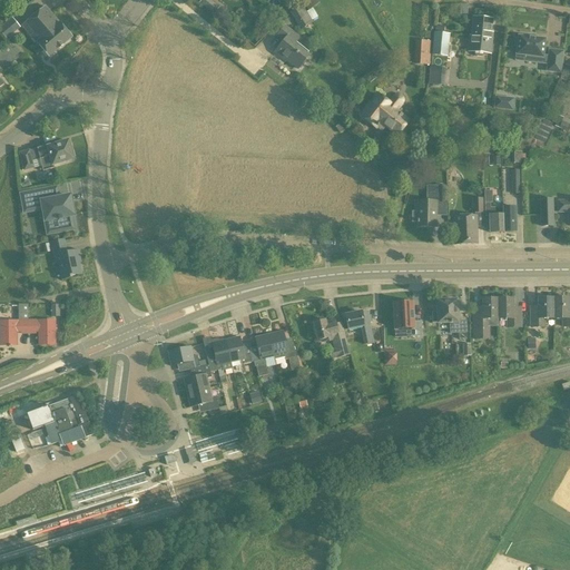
[(204,0),(202,3),(215,13),(220,7),(210,0),(204,0)]
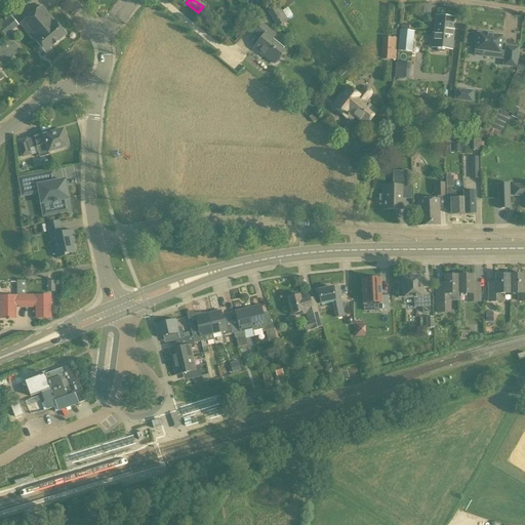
[(291,0),(282,0),(278,3),(283,10),(293,2),(291,0)]
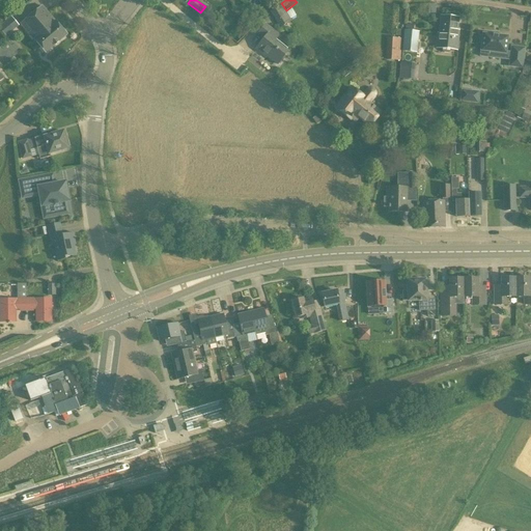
[(279,28),(291,22),(281,5),(270,11),(279,28)]
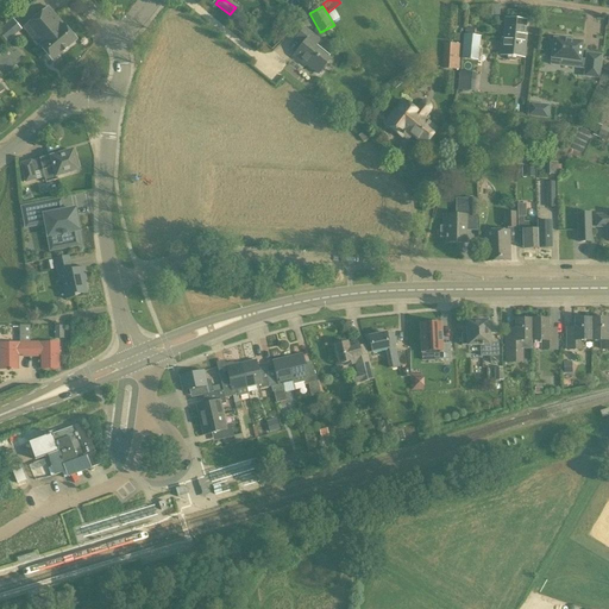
[(48,7),(23,29),(51,62),(76,41),(48,7)]
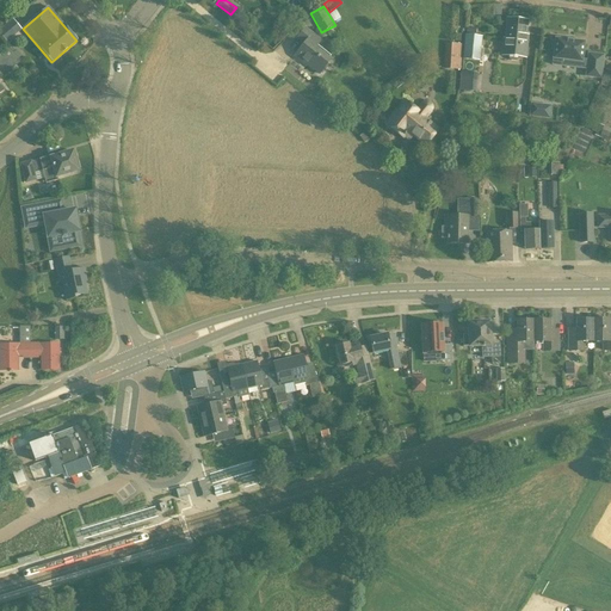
[(0,34),(7,42),(22,30),(12,19),(0,29),(0,34)]
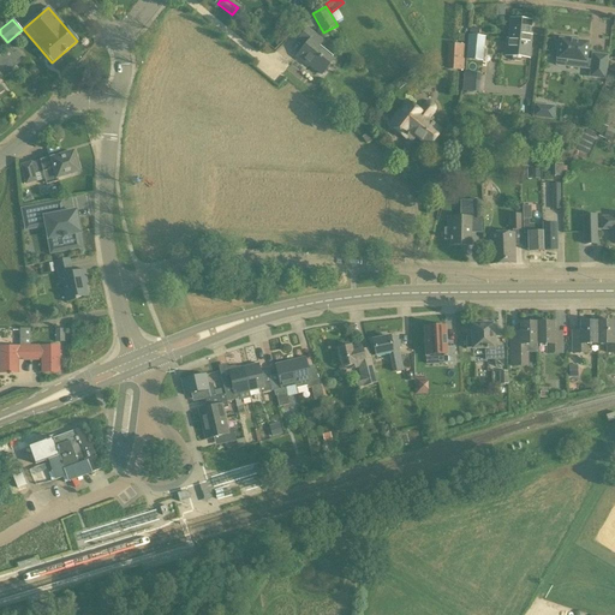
[(509,19),(508,39),(508,40),(520,41),(521,35),(530,36),(530,35),(531,22),(509,19)]
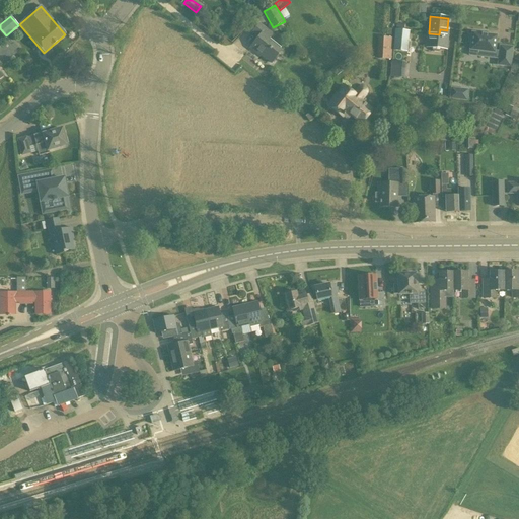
[(251,33),(257,39),(250,49),(257,55),(258,53),(271,63),(280,51),(268,42),(274,34),(260,23),(251,33)]
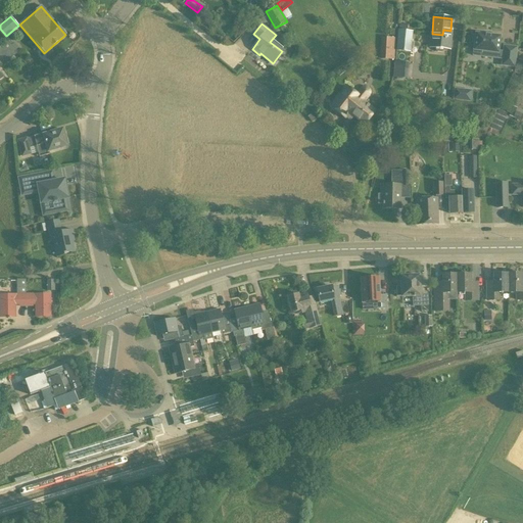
[(398,24),(395,51),(411,53),(413,32),(407,31),(408,25),(398,24)]
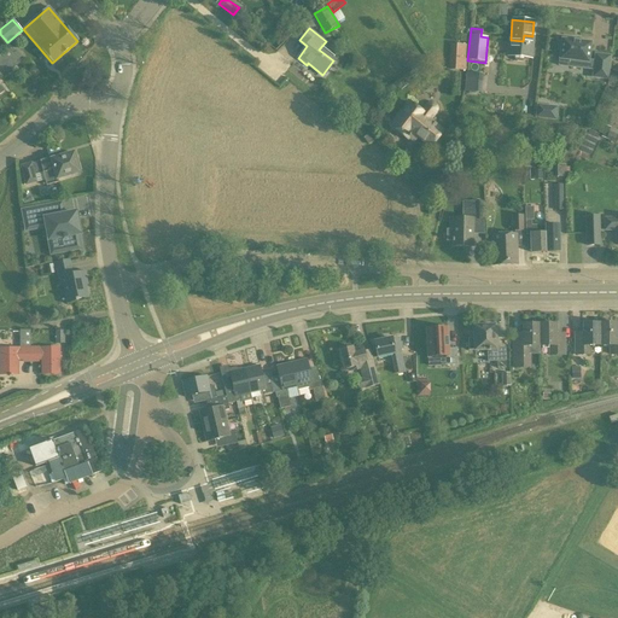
[(511,40),(511,39),(508,39),(507,57),(514,57),(514,59),(517,62),(522,63),(524,60),(524,59),(532,59),(535,36),(532,35),(532,36),(524,35),(523,41),(511,40)]
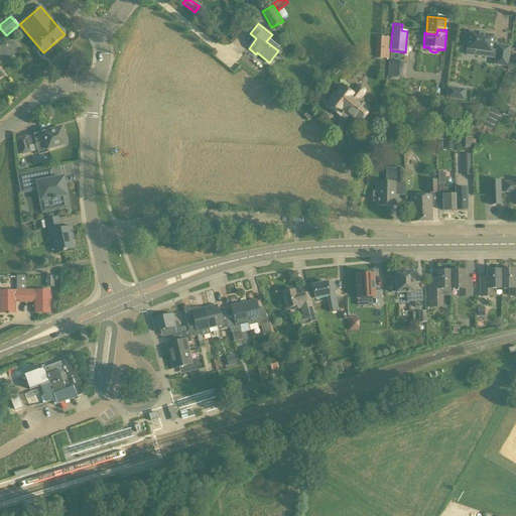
[(492,35),(470,33),(469,32),(469,34),(469,35),(467,35),(466,40),(466,42),(468,42),(467,48),(467,49),(468,49),(476,50),(475,55),(490,57),(492,40),(493,37),(493,35),(492,35)]
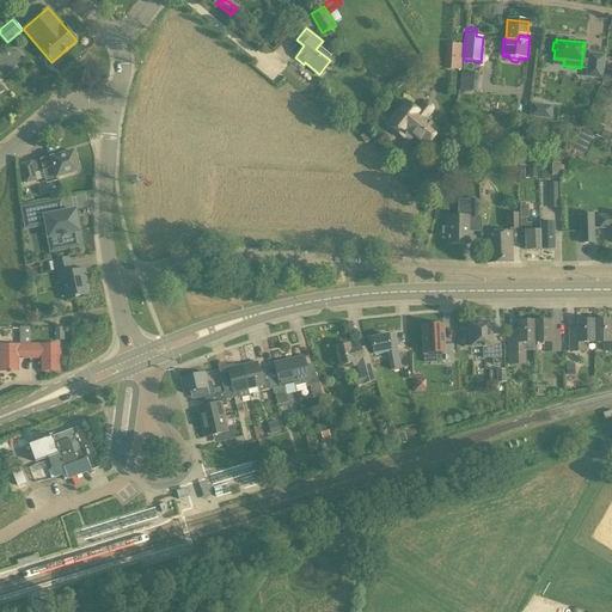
[(463,69),(463,43),(446,43),(446,69),(463,69)]
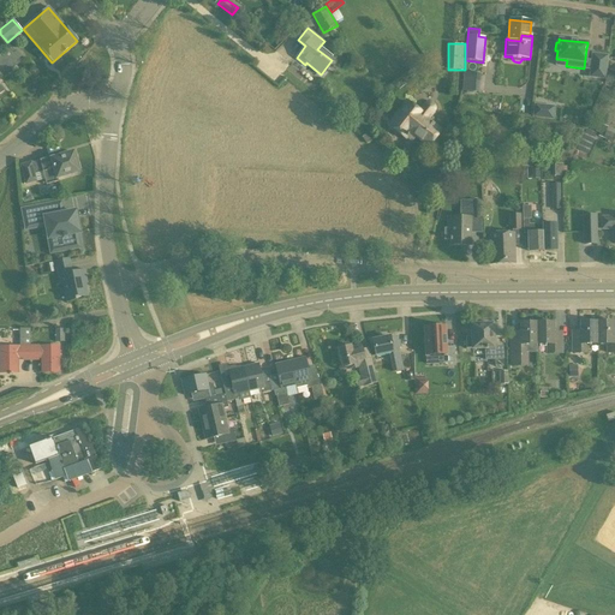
[(9,48),(0,54),(0,94),(3,93),(0,88),(0,77),(22,63),(9,48)]
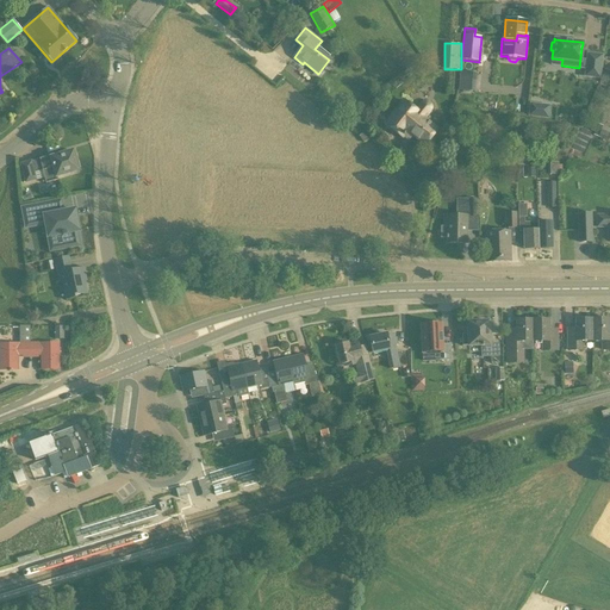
[(599,79),(599,70),(585,68),(585,72),(585,76),(599,79)]
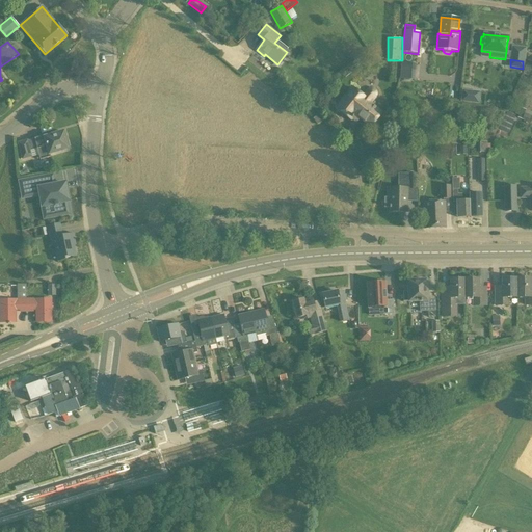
[(417,80),(418,63),(402,62),(401,79),(417,80)]
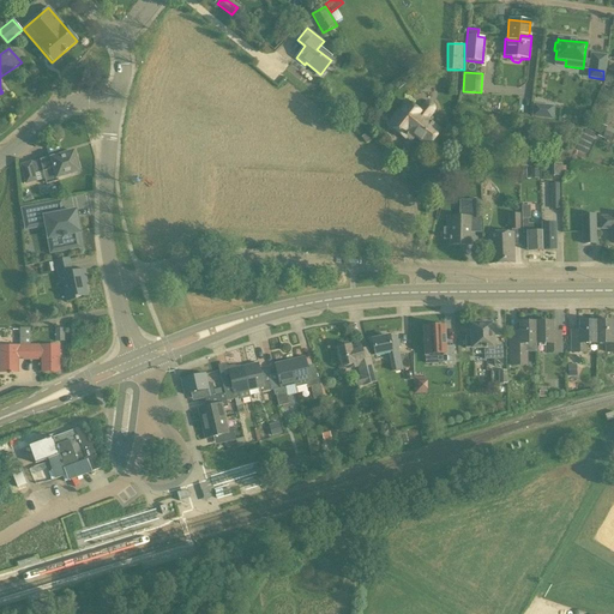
[(423,102),(421,103),(416,109),(407,102),(387,126),(405,139),(407,138),(410,142),(414,137),(427,146),(440,131),(426,120),(433,113),(434,110),(434,107),(433,104),(432,102),(428,101),(426,101),(423,102)]
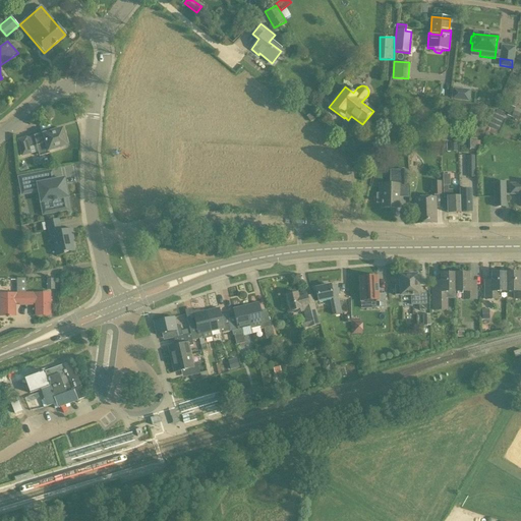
[(453,100),(471,102),(473,89),(455,87),(453,100)]
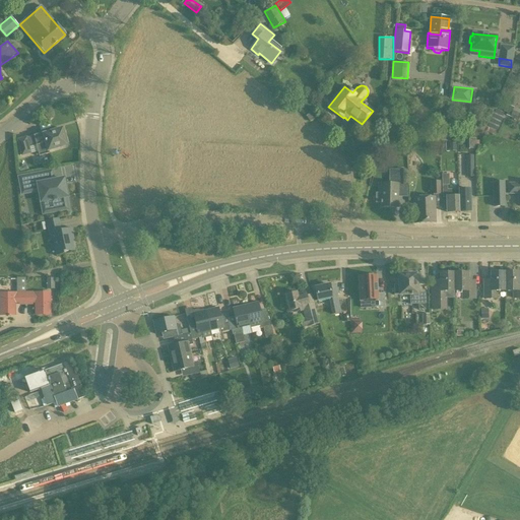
[(502,114),(518,121),(519,116),(519,110),(510,106),(508,111),(504,109),(502,114)]
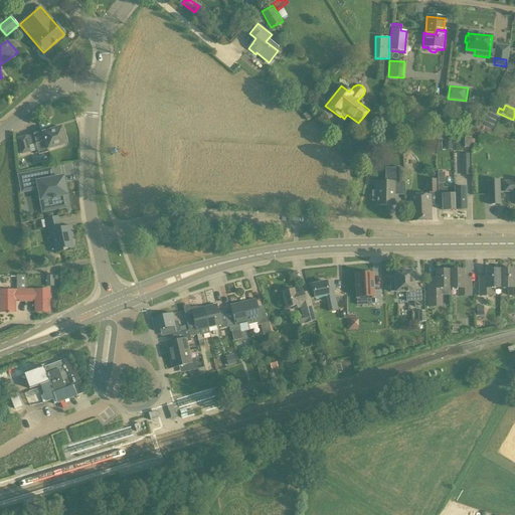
[(42,132),(33,135),(39,156),(49,153),(48,150),(65,145),(65,144),(67,142),(66,136),(63,136),(61,128),(42,134),(42,132)]
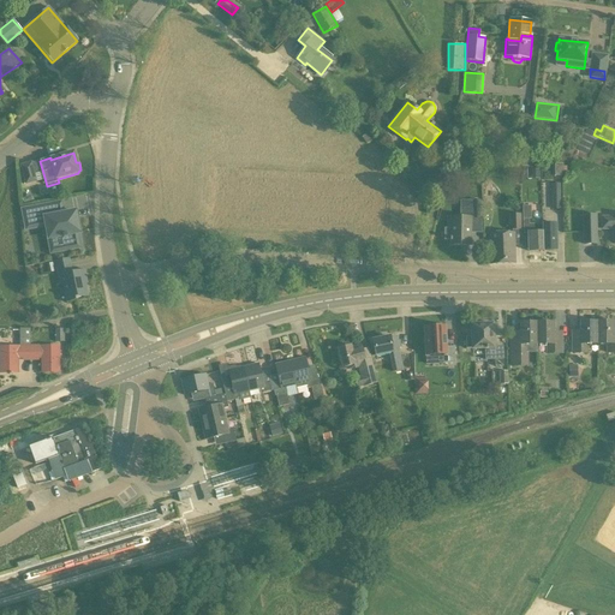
[(28,163),(17,167),(23,185),(34,183),(28,163)]
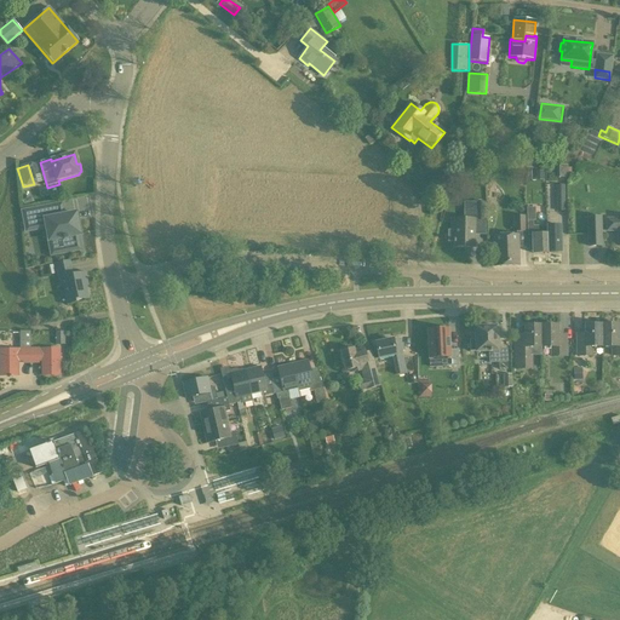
[(556,166),(556,178),(568,178),(568,165),(556,166)]
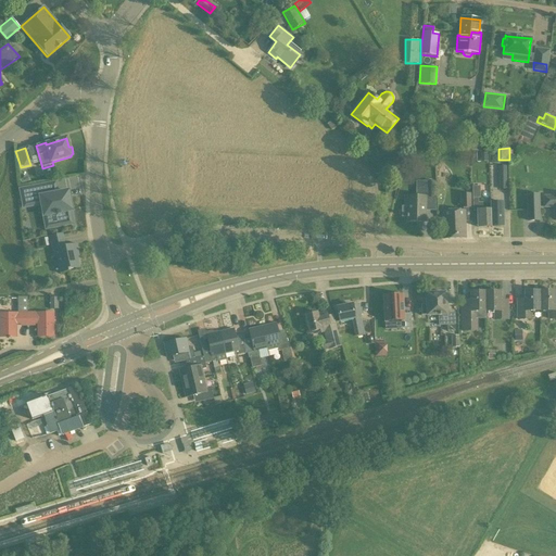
[(426,181),(427,198),(434,198),(434,181),(426,181)]
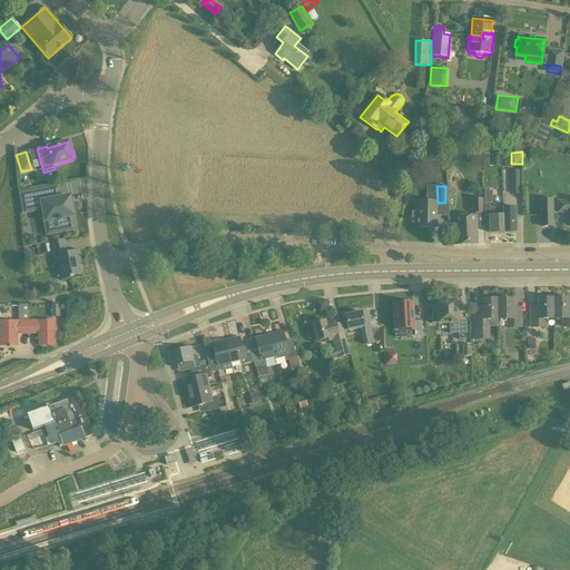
[(42,208),(45,220),(51,219),(53,233),(72,229),(70,216),(72,216),(69,197),(55,199),(52,189),(21,195),(25,213),(42,208)]
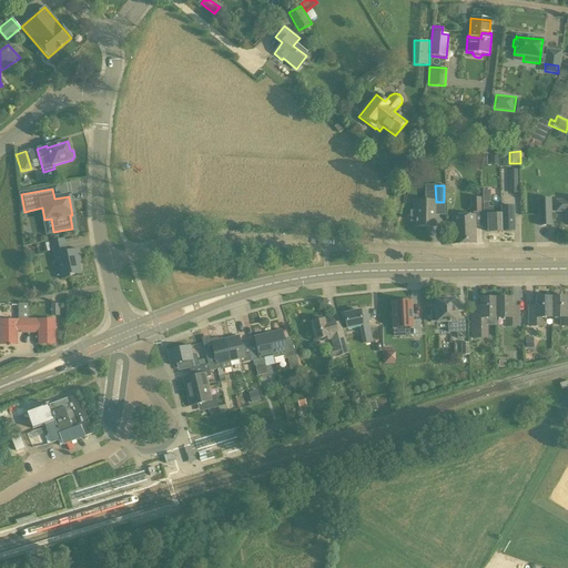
[(489,191),(483,191),(484,215),(487,215),(487,221),(485,221),(485,231),(487,231),(488,232),(501,232),(500,208),(490,208),(489,191)]
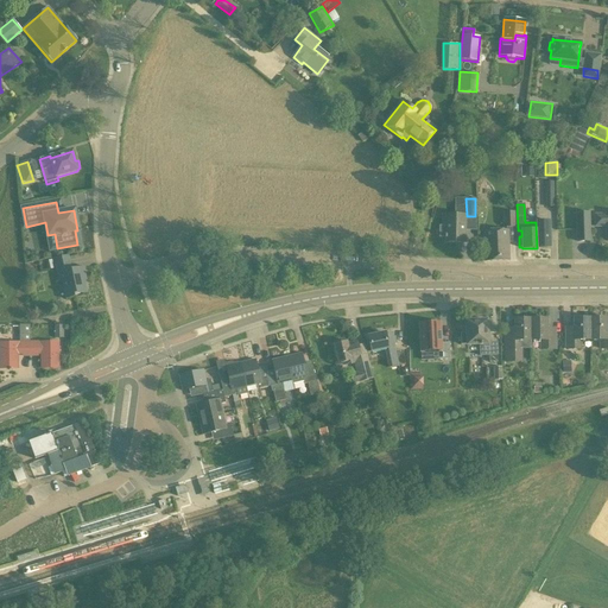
[(504,230),(483,232),(485,261),(508,261),(508,230),(506,230),(506,228),(513,228),(513,213),(504,213),(504,230)]
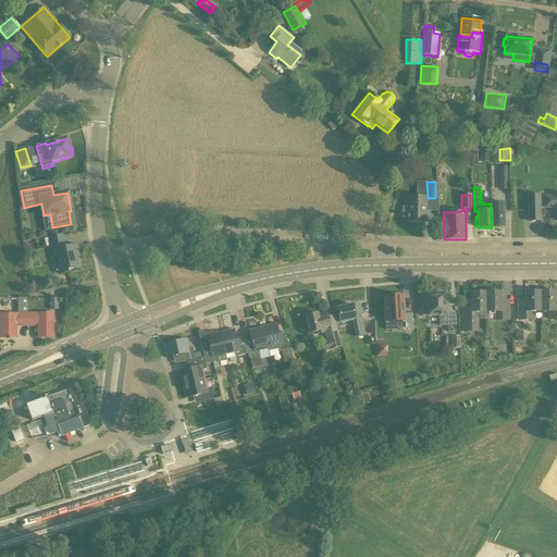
[(527,195),(528,222),(541,222),(540,195),(527,195)]
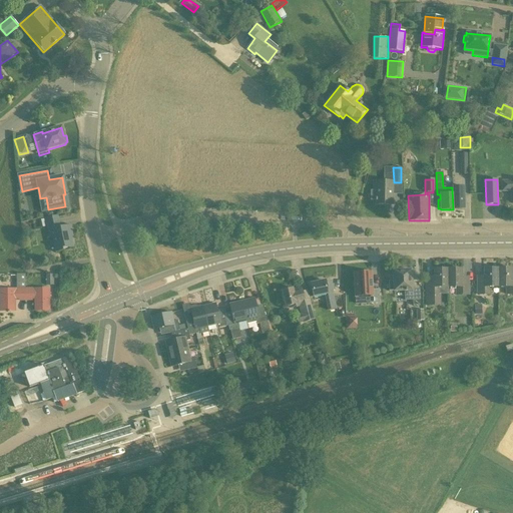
[(512,180),(511,180),(501,181),(501,192),(511,191),(511,203),(512,203),(512,180)]
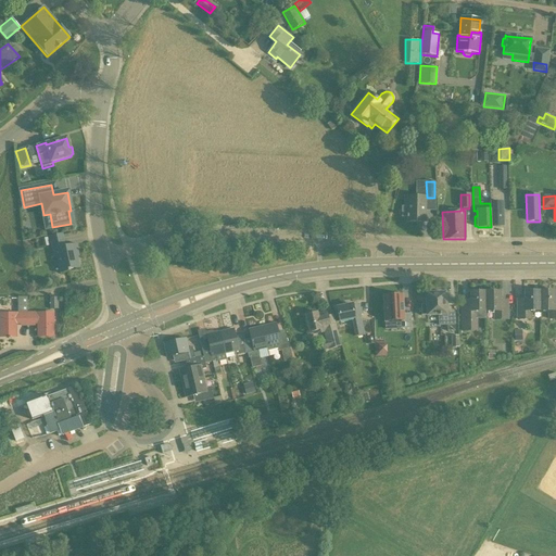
[(425,222),(425,198),(405,197),(404,207),(407,207),(407,222),(425,222)]
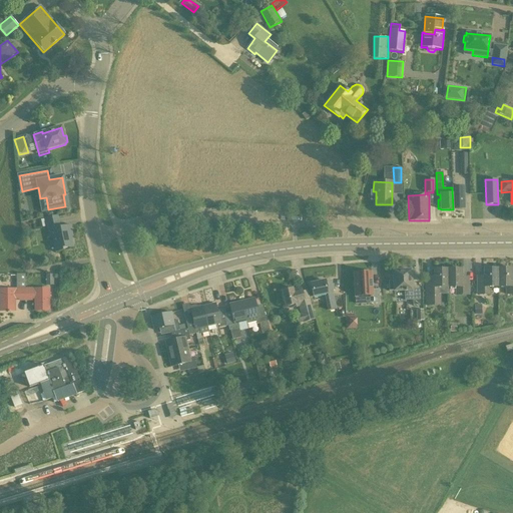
[(452,187),(453,209),(464,209),(463,186),(452,186),(452,187)]
